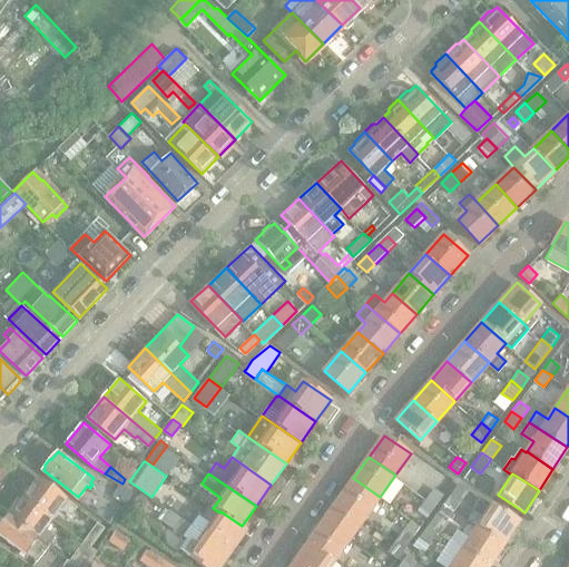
[(38,477),(25,496),(52,517),(60,507),(71,516),(78,506),(38,477)]
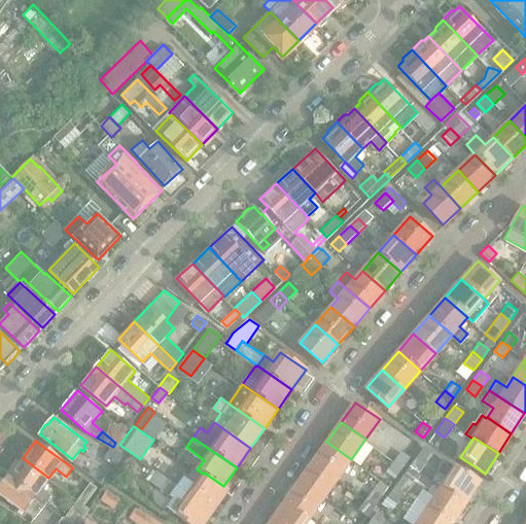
[(326,442),(313,461),(338,479),(351,459),(326,442)]
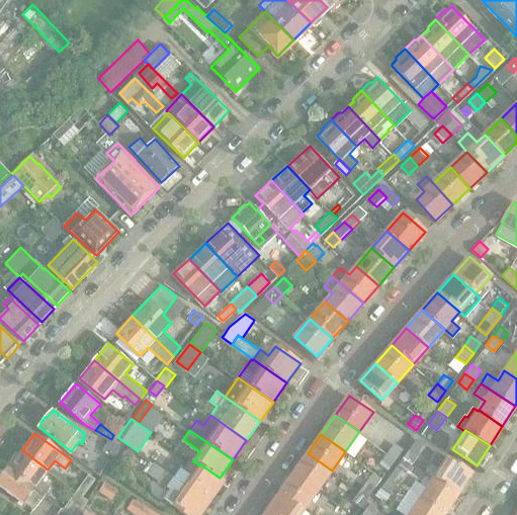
[(114,457),(121,446),(111,439),(109,438),(102,449),(114,457)]
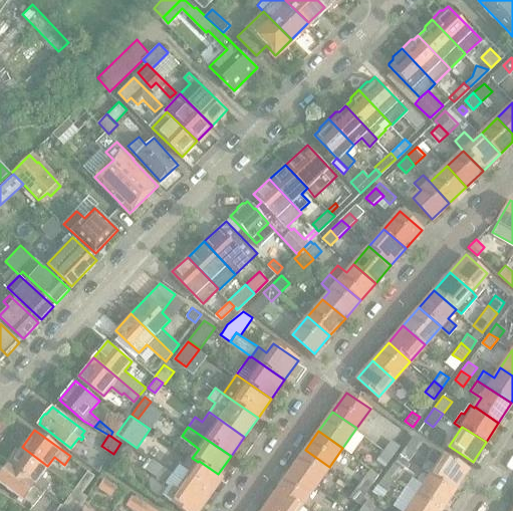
[(409,460),(415,451),(422,440),(414,435),(408,445),(401,455),(409,460)]
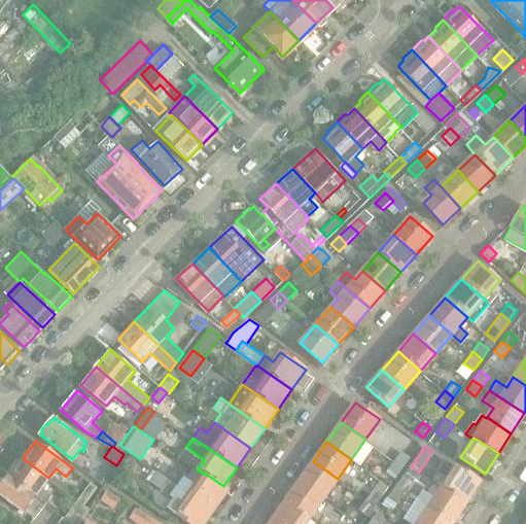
[(401,449),(393,459),(404,466),(411,456),(401,449)]
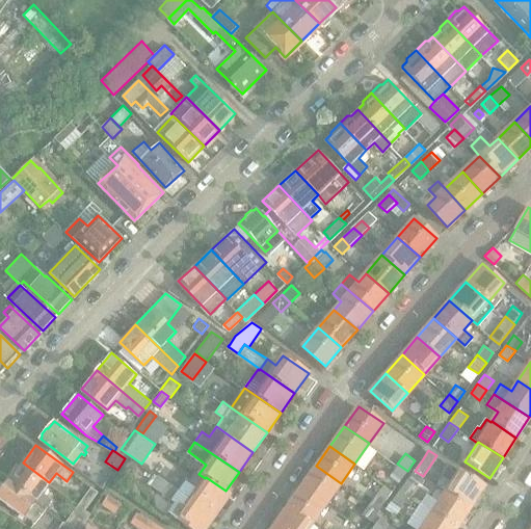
[(42,492),(49,482),(23,463),(9,480),(46,507),(52,499),(42,492)]
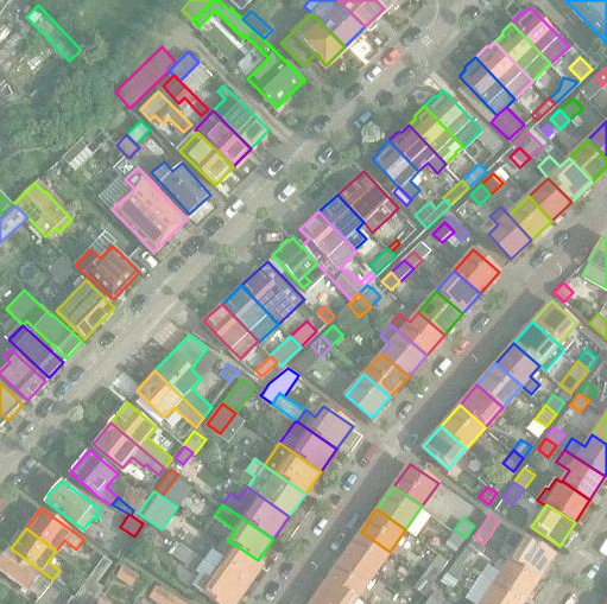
[(456,550),(466,538),(454,529),(446,542),(456,550)]
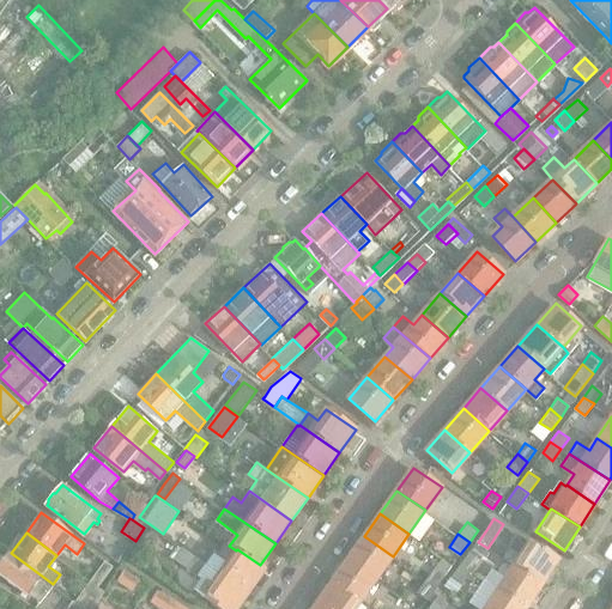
[(520,553),(513,565),(541,583),(557,559),(517,534),(509,547),(520,553)]
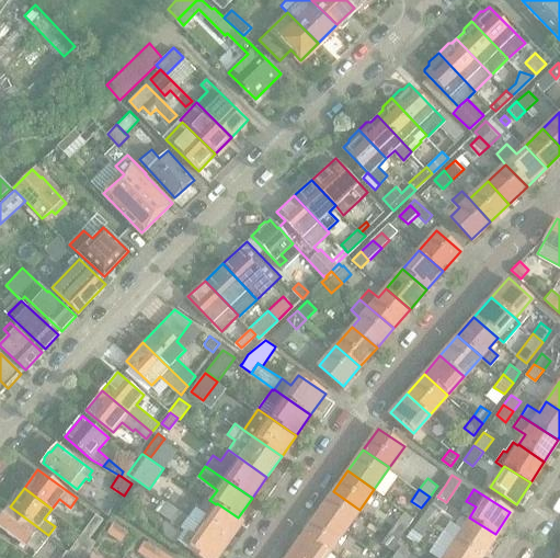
[(333,491),(318,512),(344,531),(360,510),(333,491)]
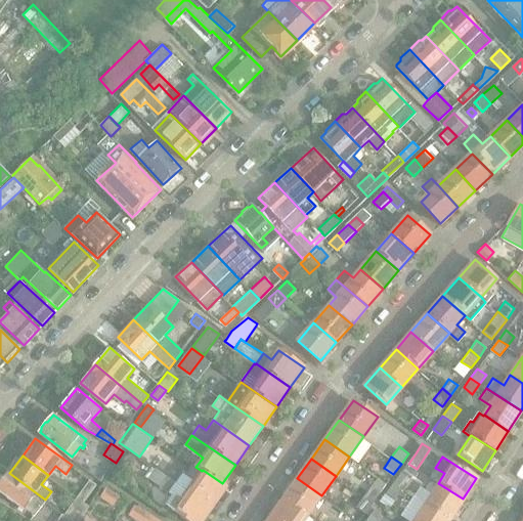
[(156,466),(148,476),(162,485),(162,484),(169,475),(156,466)]
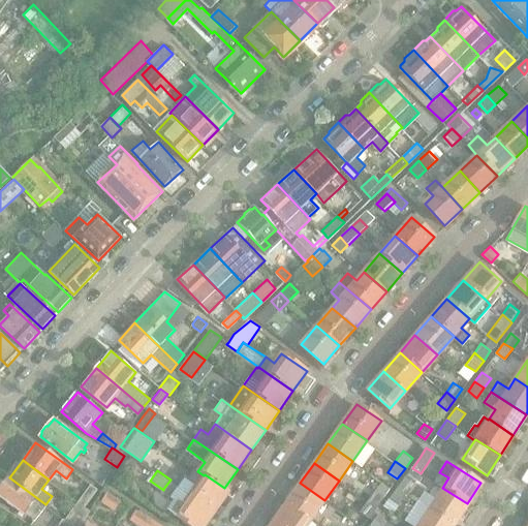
[(177,470),(171,480),(215,512),(228,492),(224,489),(224,488),(205,474),(204,475),(197,485),(177,470)]
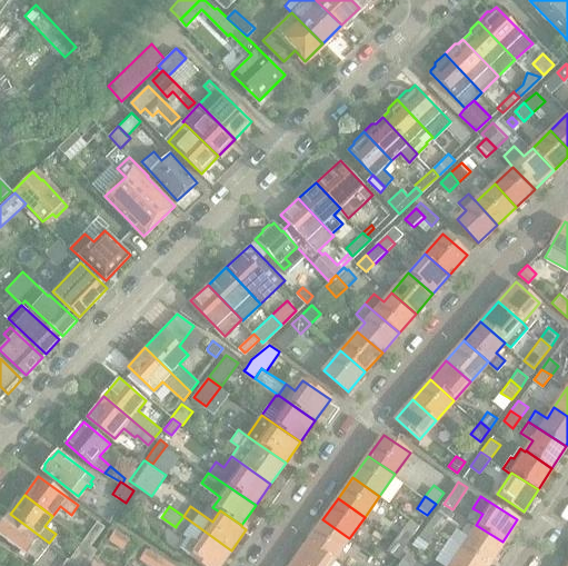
[(437,513),(429,524),(439,530),(447,519),(437,513)]
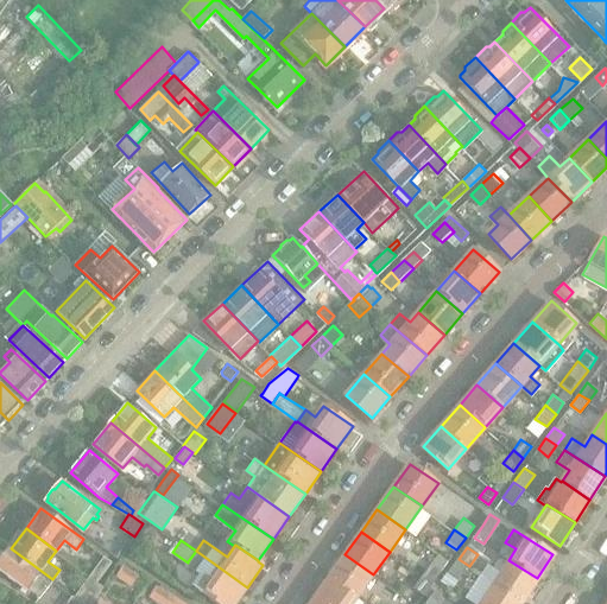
[(39,597),(52,579),(11,548),(0,561),(0,565),(1,568),(39,597)]
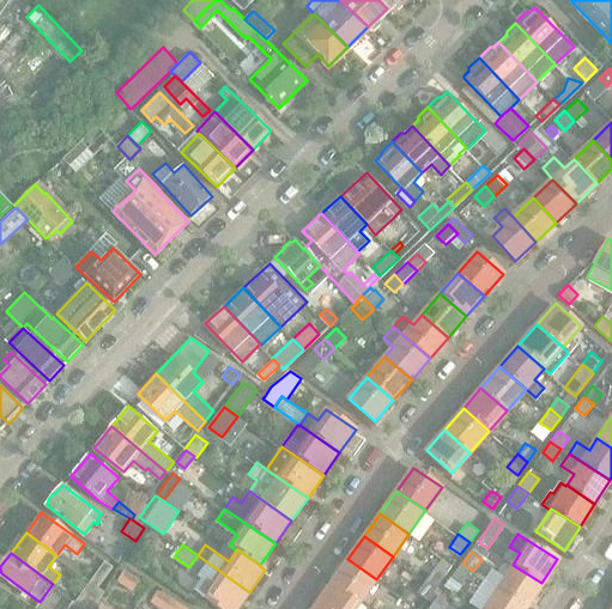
[(224,608),(236,608),(249,592),(198,555),(189,566),(207,579),(199,591),(203,594),(224,608)]
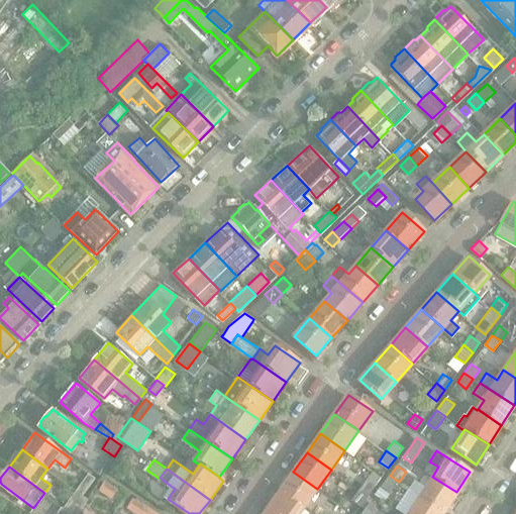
[(304,507),(317,489),(293,472),(280,490),(304,507)]
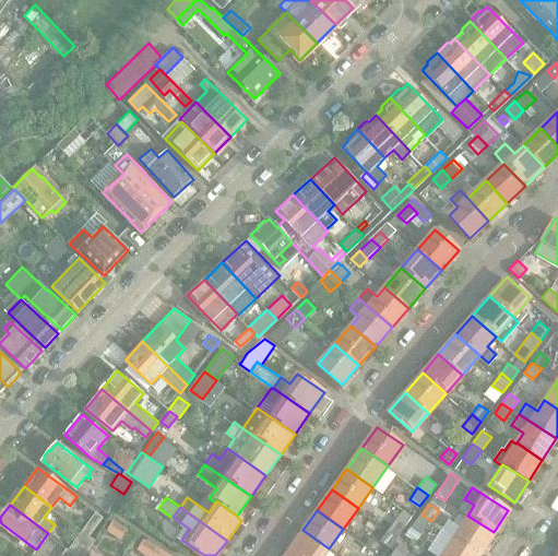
[(96,511),(83,528),(91,533),(104,517),(96,511)]
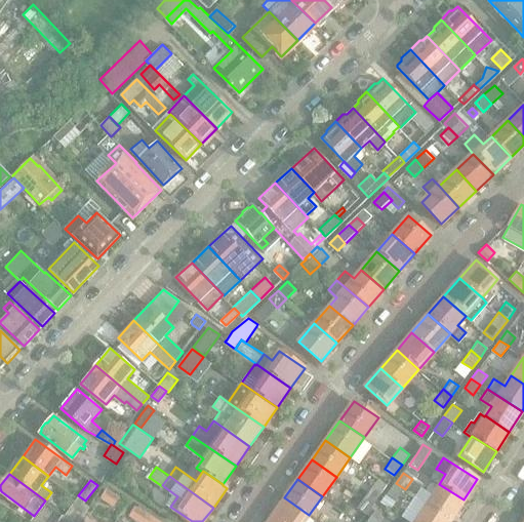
[(397,502),(405,489),(396,483),(388,494),(397,502)]
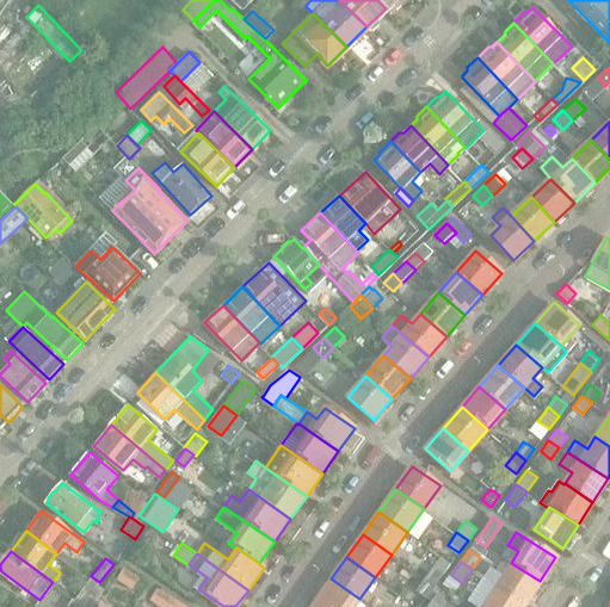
[(497,584),(497,586),(525,604),(540,581),(511,563),(504,574),(494,568),(487,578),(497,584)]
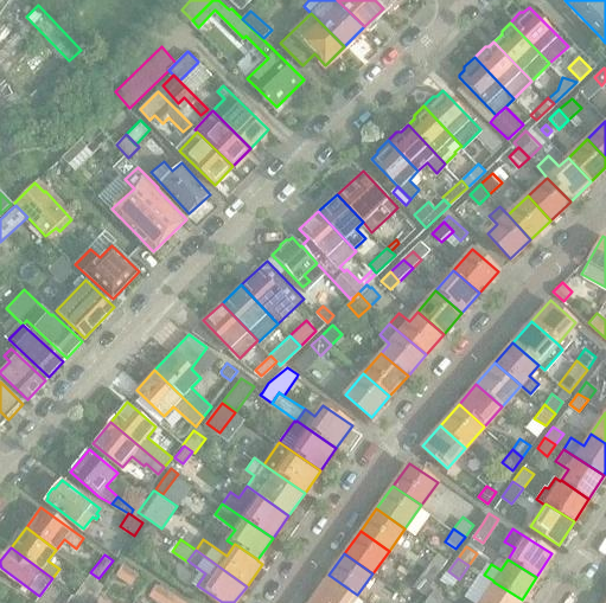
[(431,560),(421,573),(432,582),(441,569),(431,560)]
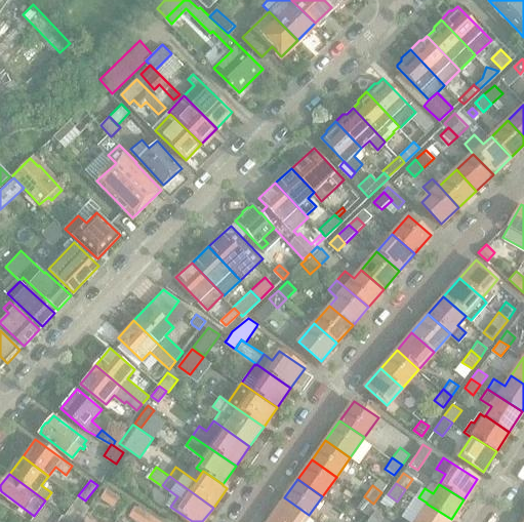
[(115,505),(120,496),(107,488),(102,496),(115,505)]
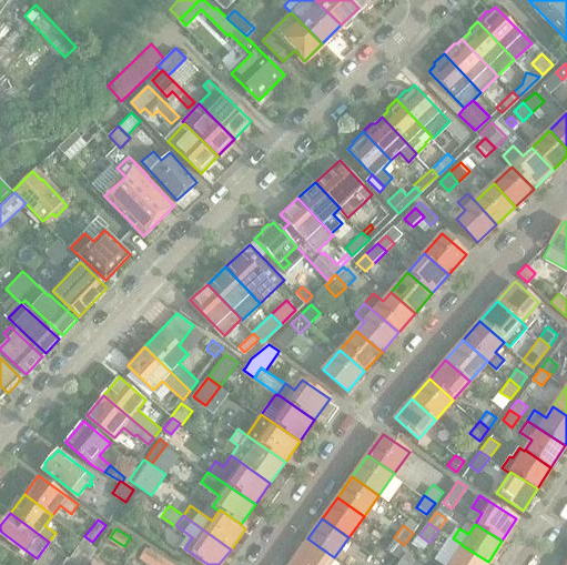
[(77,563),(92,542),(84,536),(69,557),(77,563)]
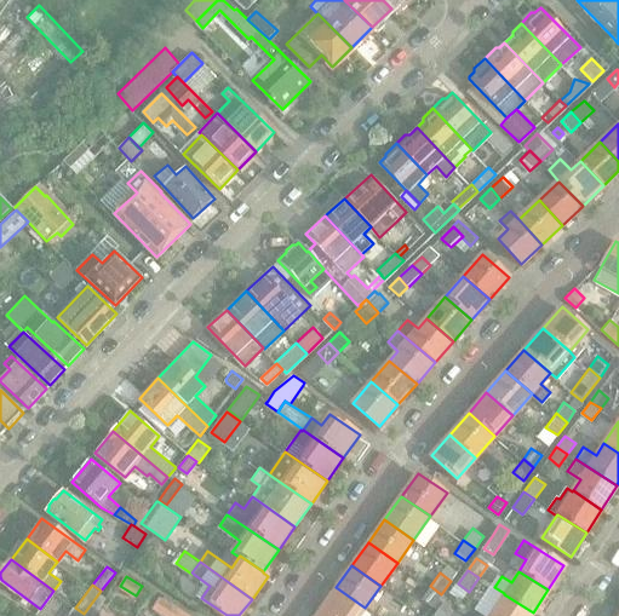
[(433,605),(441,594),(430,586),(422,598),(433,605)]
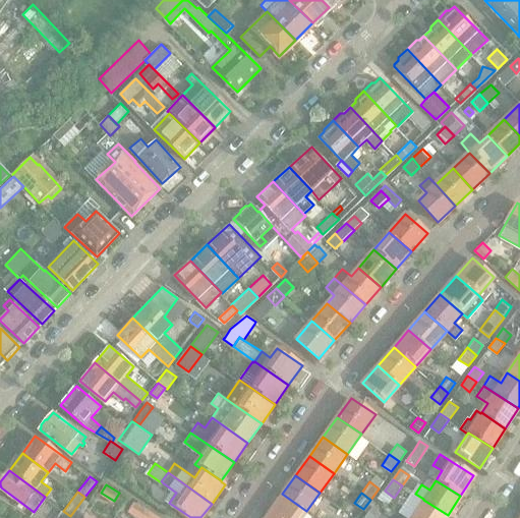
[(282,494),(269,514),(274,517),(301,517),(306,511),(282,494)]
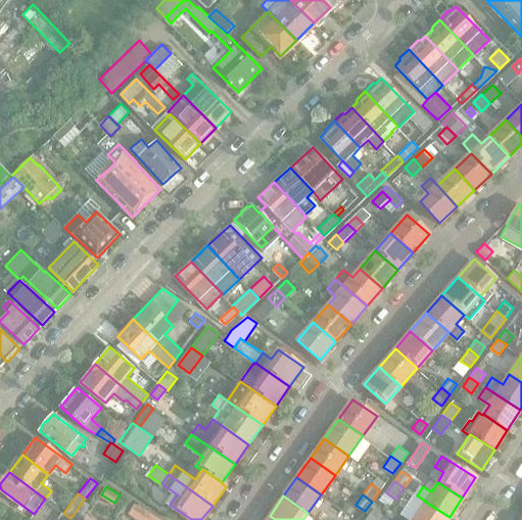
[(164,501),(161,507),(170,512),(173,507),(170,505),(164,501)]
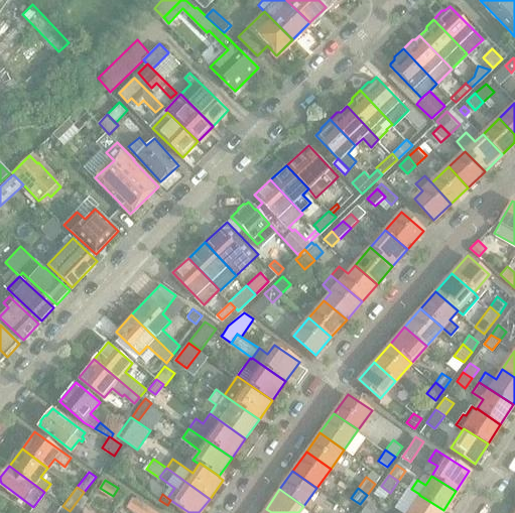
[(419,495),(406,512),(440,512),(443,510),(419,495)]
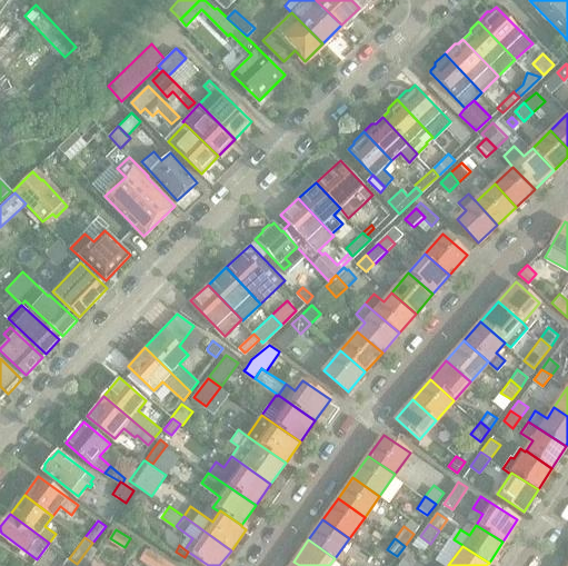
[(142,557),(156,565),(161,557),(147,548),(142,557)]
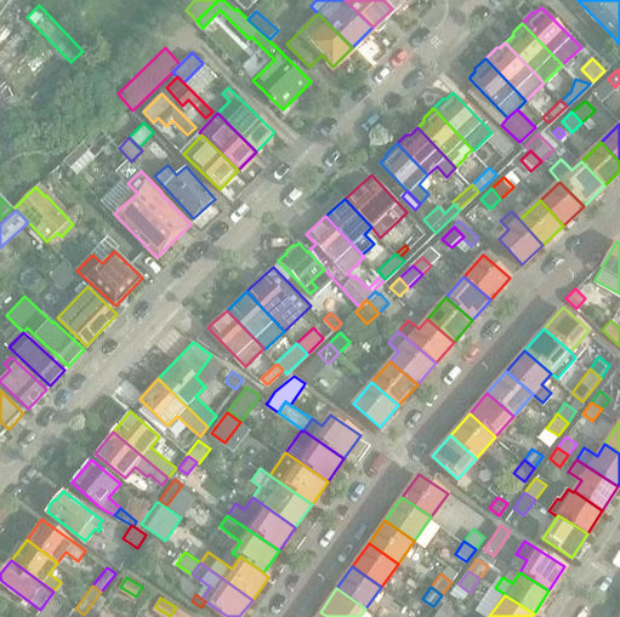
[(442,603),(433,615),(437,616),(449,616),(453,611),(442,603)]
